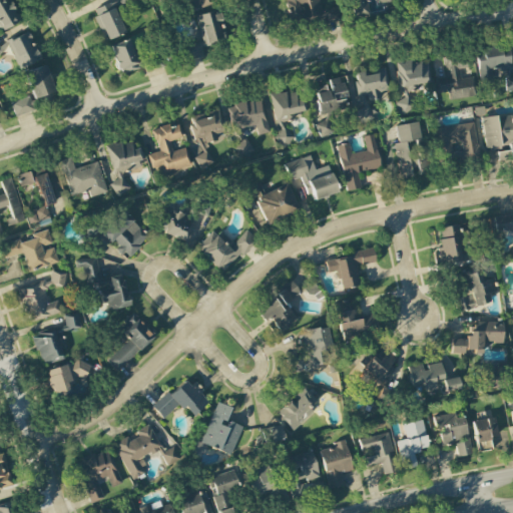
[(212,3),(211,0),(182,0),(187,12),(212,3)]
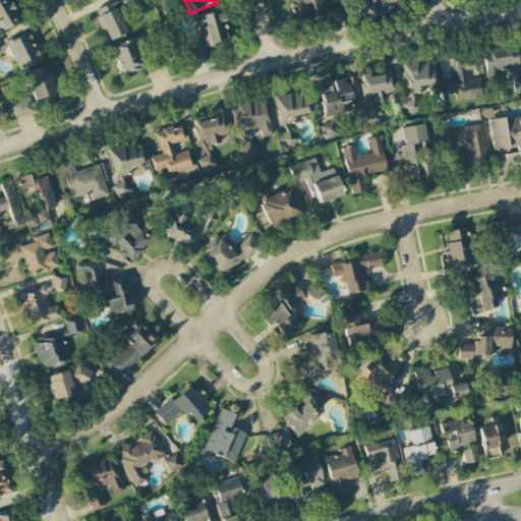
[(289,0),(294,26),(343,16),(341,7),(326,10),(323,0),(289,0)]
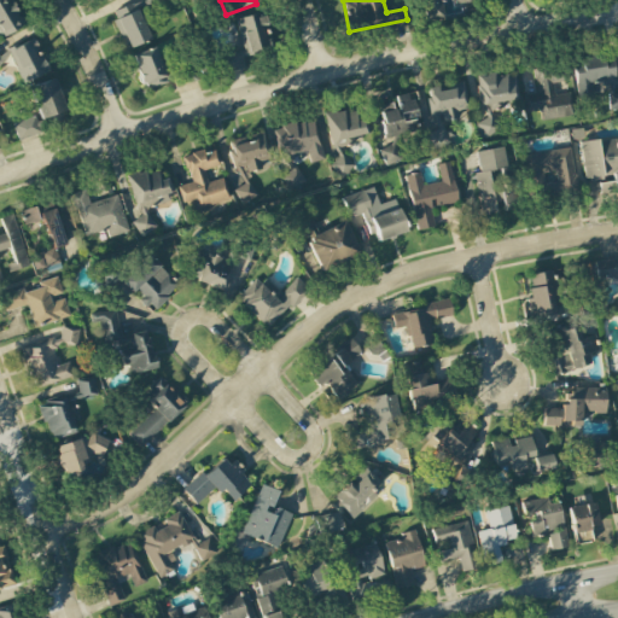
[(470,4),(468,0),(424,0),(427,21),(445,18),(442,0),(453,0),(454,6),(470,4)]
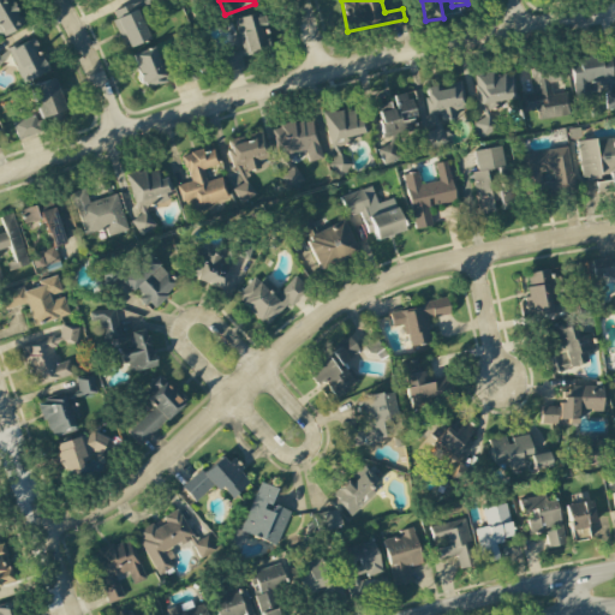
[(126,49),(149,39),(132,3),(109,13),(126,49)]
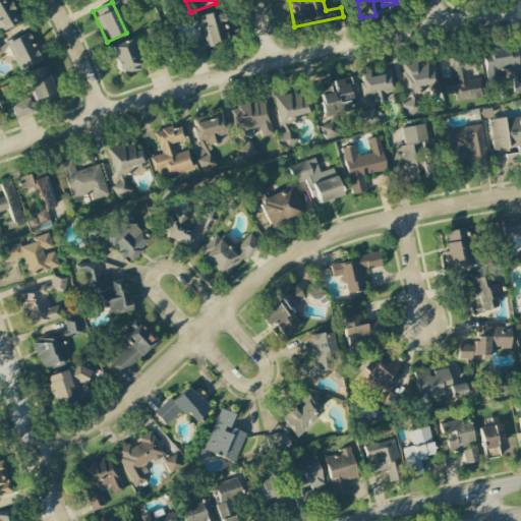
[(206,58),(203,47),(229,42),(223,11),(199,16),(205,43),(181,48),(184,62),(206,58)]
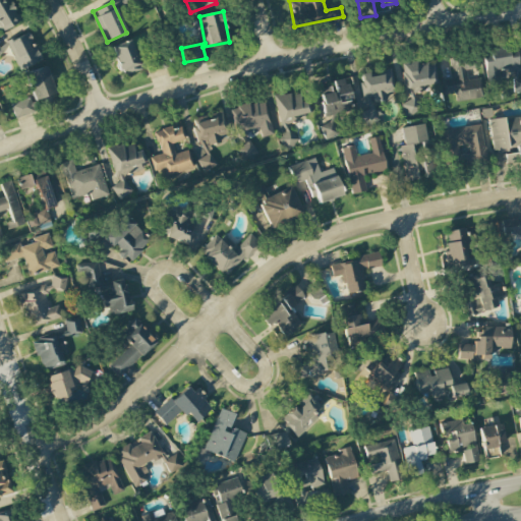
[(19,71),(42,60),(29,33),(0,46),(0,54),(10,50),(19,71)]
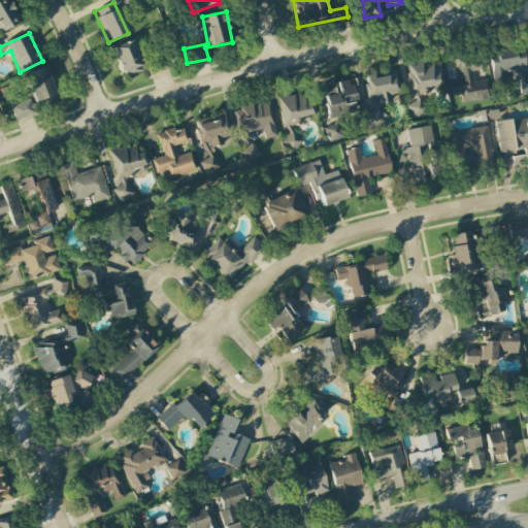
[(143,70),(131,40),(112,48),(125,77),(143,70)]
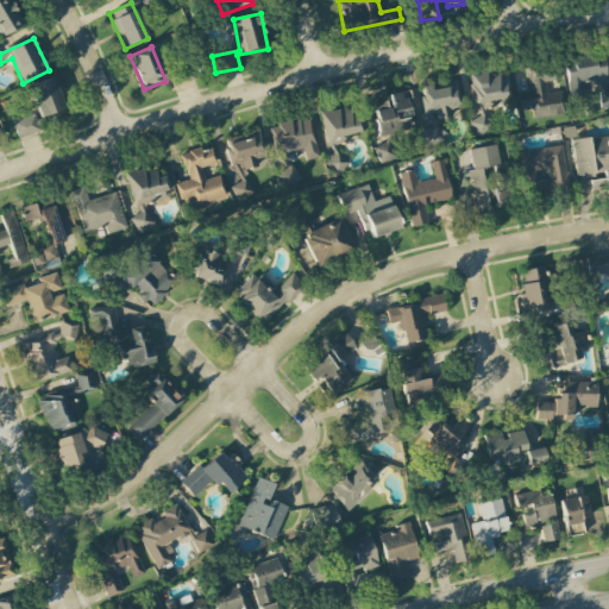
[(604,57),(566,60),(567,95),(584,95),(584,82),(606,81),(604,57)]
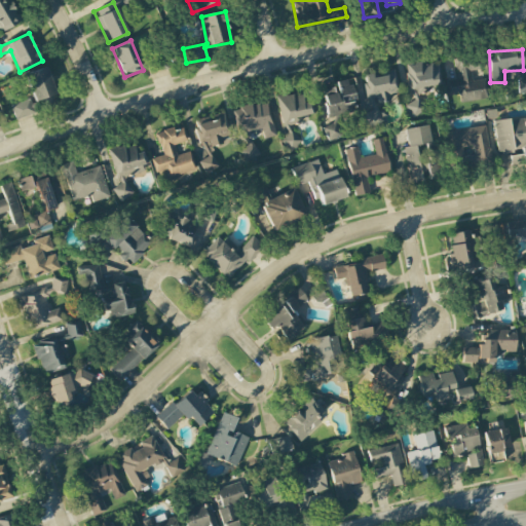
[(454,61),(457,79),(448,80),(449,96),(460,95),(461,103),(486,100),(484,79),(473,81),(472,71),(480,70),(478,58),(454,61)]
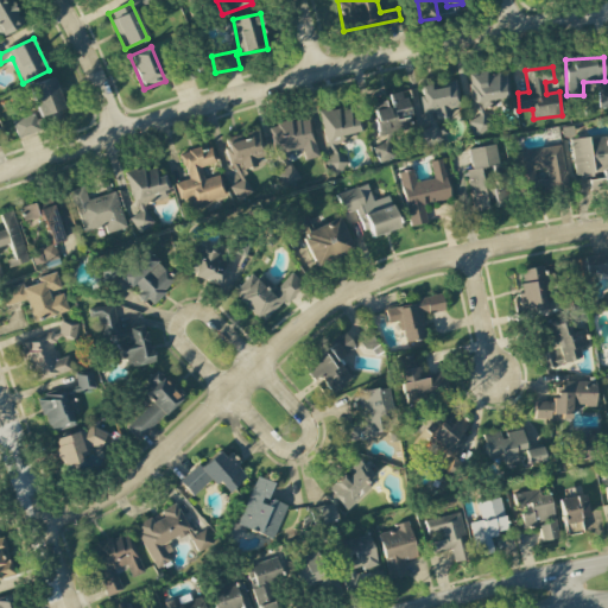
[(470,76),(475,107),(510,101),(505,70),(470,76)]
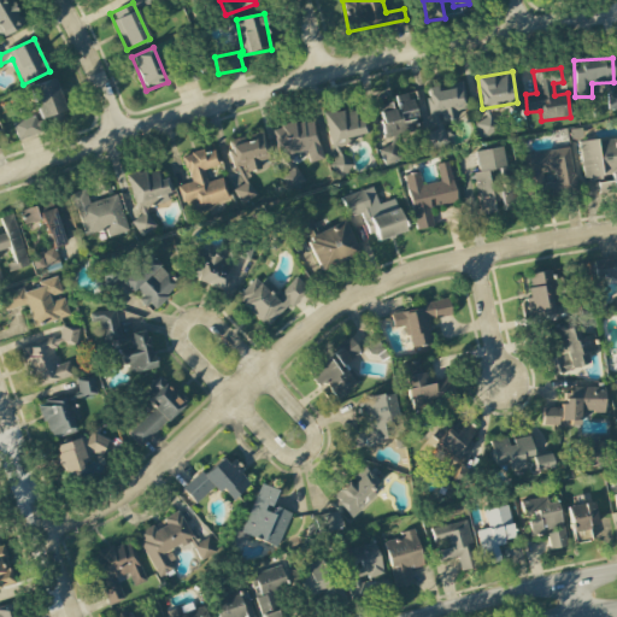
[(29,89),(41,119),(66,110),(53,78),(29,89)]
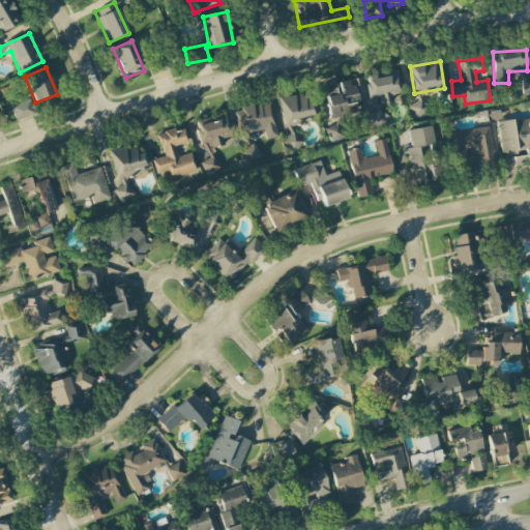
[(379,101),(402,97),(396,70),(365,76),(370,97),(378,96),(379,101)]
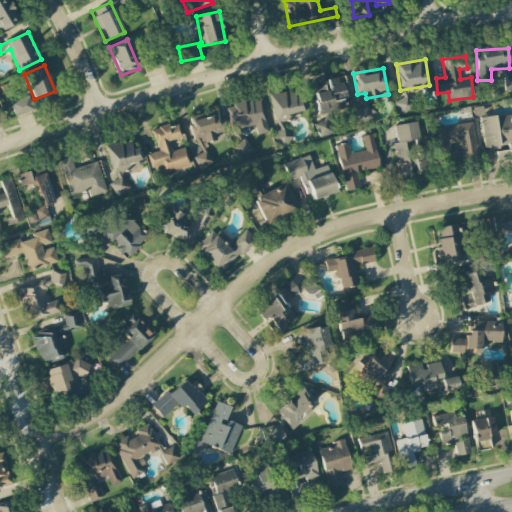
[(325,81),(326,85),(312,88),(319,114),(347,107),(340,77),(325,81)]
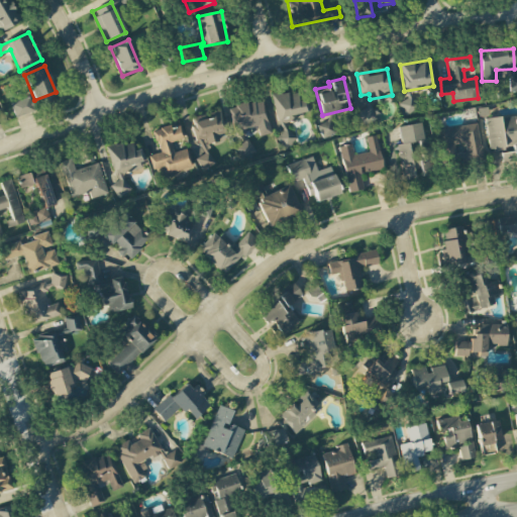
[(516,78),(508,78),(508,92),(516,91),(516,78)]
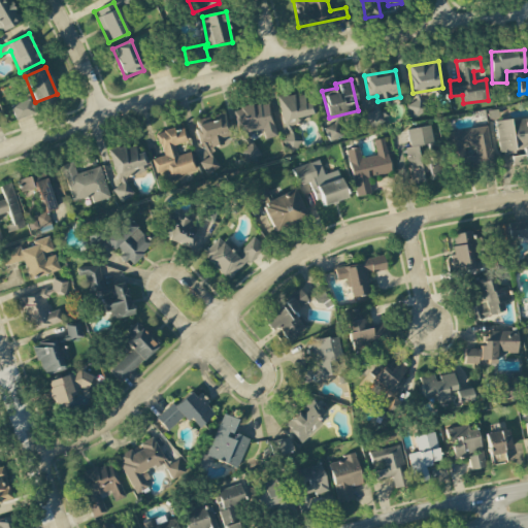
[(307,91),(275,103),(292,146),(300,143),(293,126),(318,116),(307,91)]
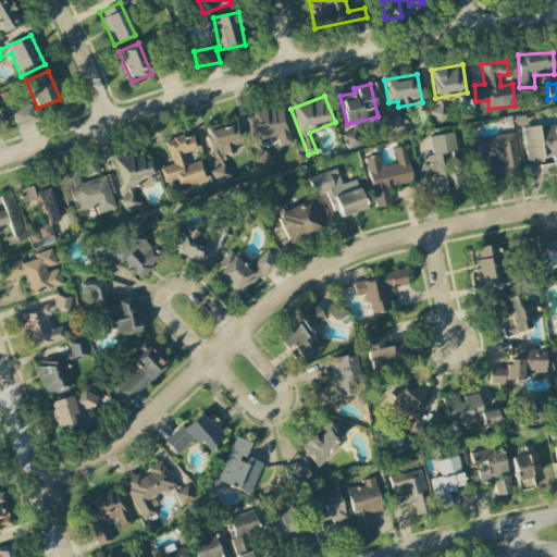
[(11,112),(17,127),(37,120),(31,104),(11,112)]
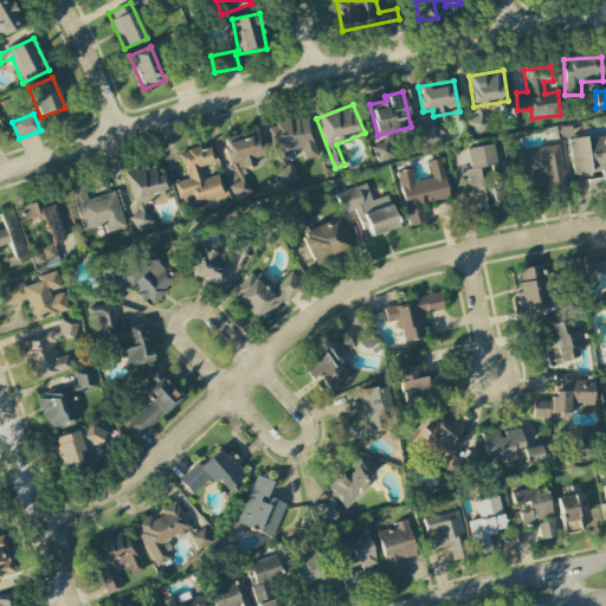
[(316,158),(310,118),(269,124),(278,185),(294,182),(289,150),(302,149),(303,160),(316,158)]
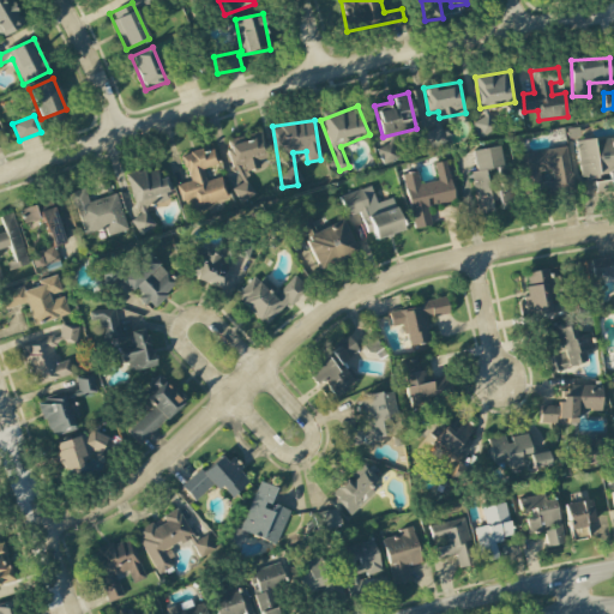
[(428,149),(447,143),(443,126),(423,132),(428,149)]
